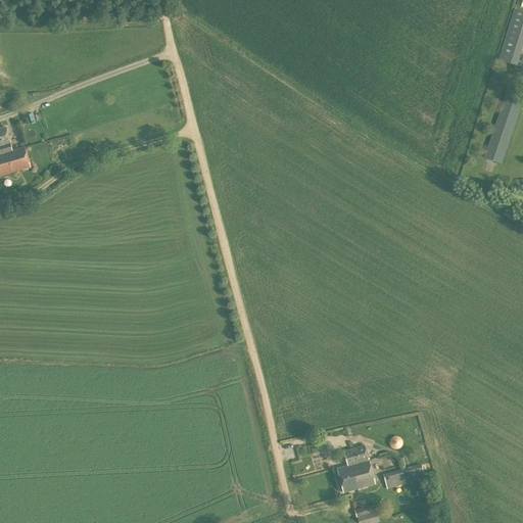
[(497,60),(516,66),(522,45),(522,11),(514,9),(497,60)]
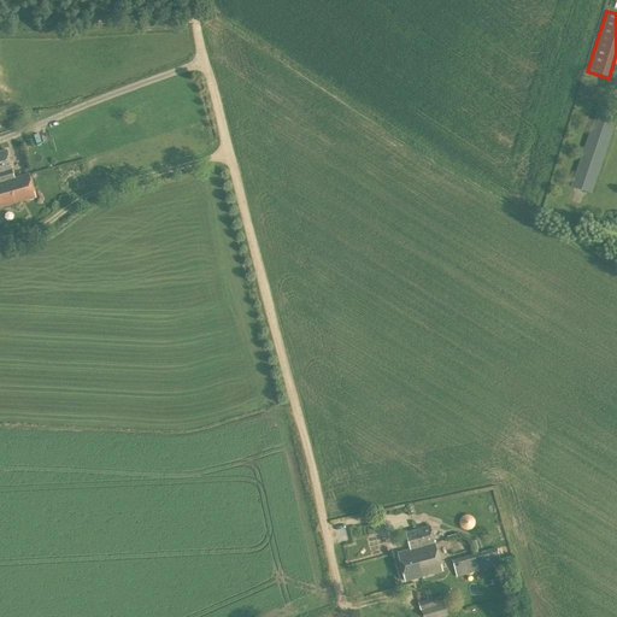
[(616,121),(616,111),(597,105),(586,137),(570,187),(592,194),(616,121)]
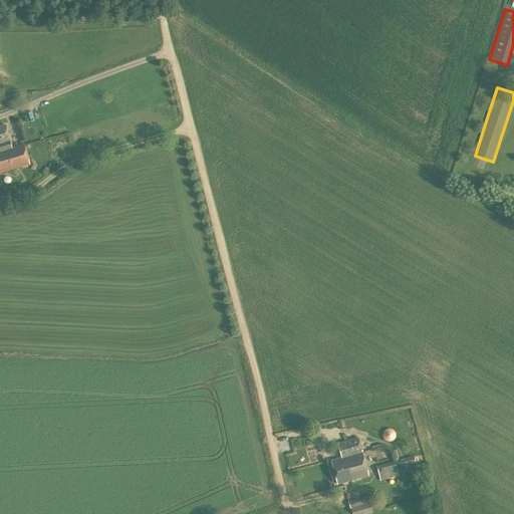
[(0,152),(13,148),(6,124),(0,125),(0,152)]
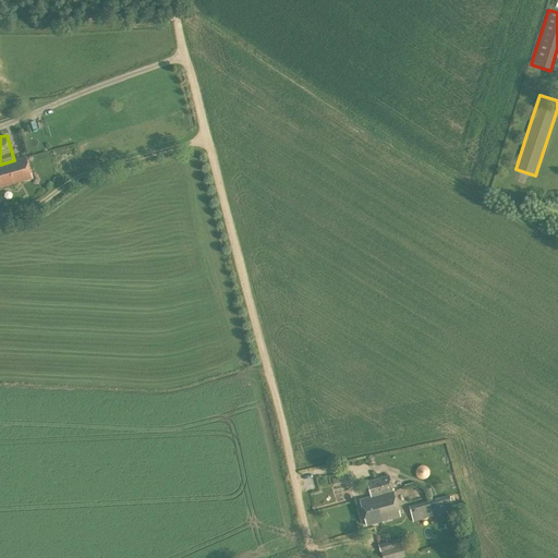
[(14,160),(0,165),(0,187),(33,178),(26,157),(14,160)]
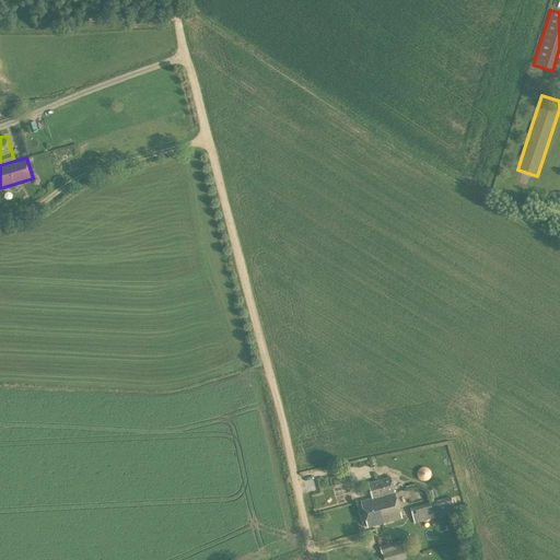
[(369,483),(372,499),(395,493),(391,477),(369,483)]
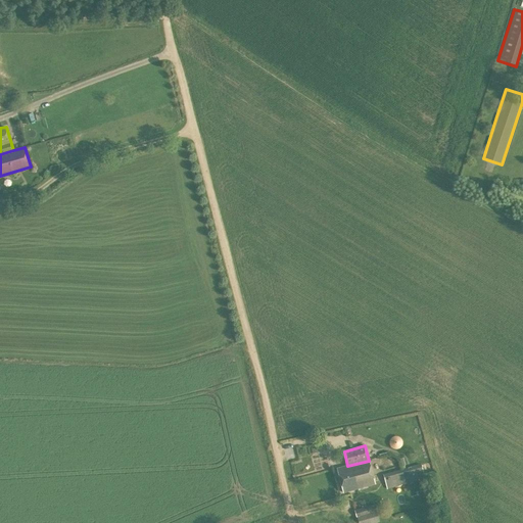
[(375,484),(369,461),(347,466),(337,469),(343,492),(375,484)]
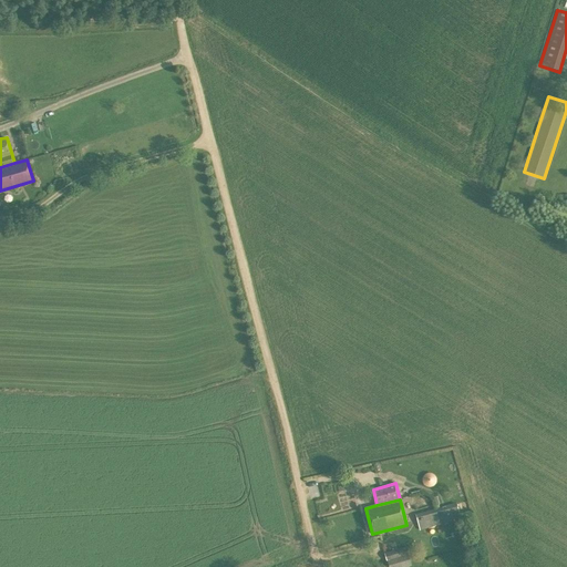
[(450,504),(435,508),(440,525),(454,522),(453,519),(460,517),(456,504),(450,505),(450,504)]
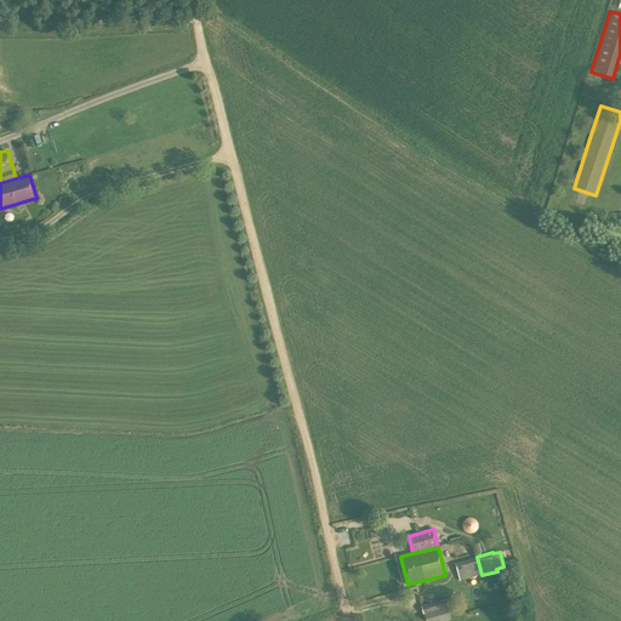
[(460,581),(482,575),(477,557),(455,563),(460,581)]
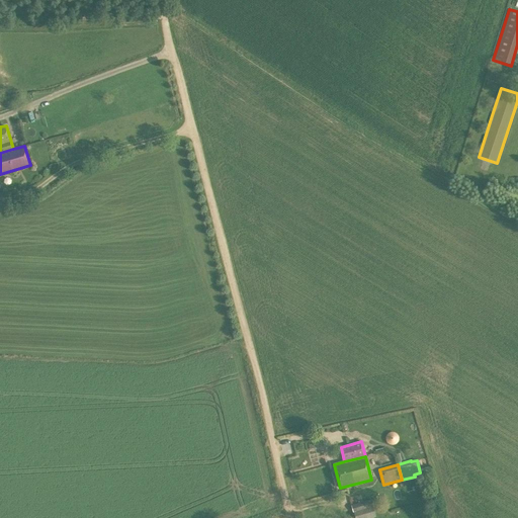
[(352,505),(355,517),(372,517),(376,517),(370,499),(352,505)]
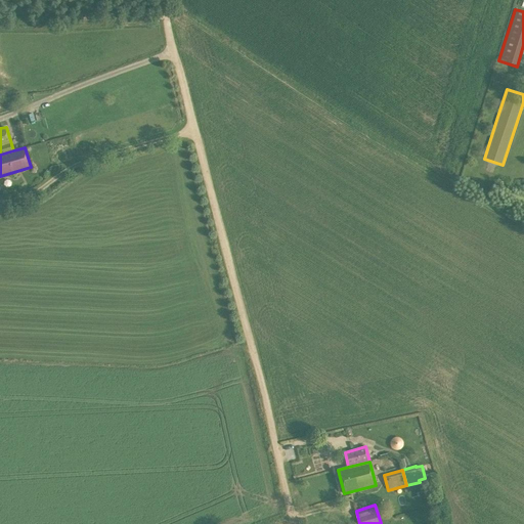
All buildings are outlined.
